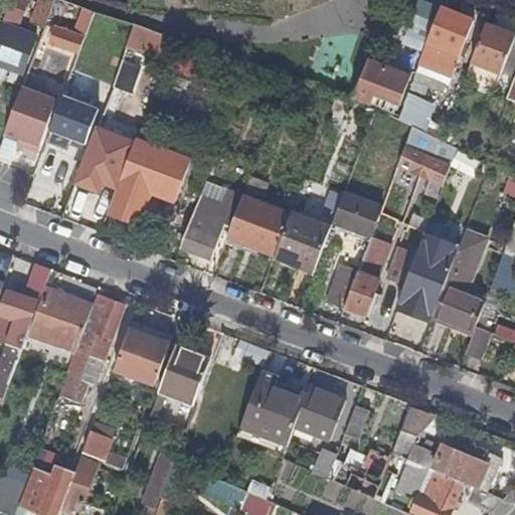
[(428,41),(443,7),(425,0),(420,0),(404,42),(424,50),(428,41)]
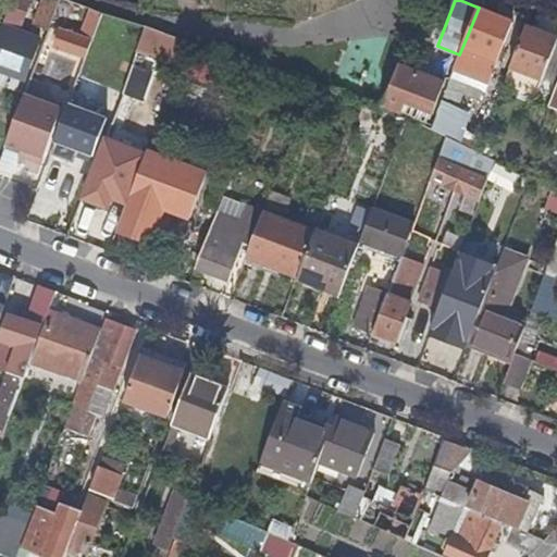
[(514,22),(479,8),(463,45),(503,60),(508,47),(505,45),(514,22)]
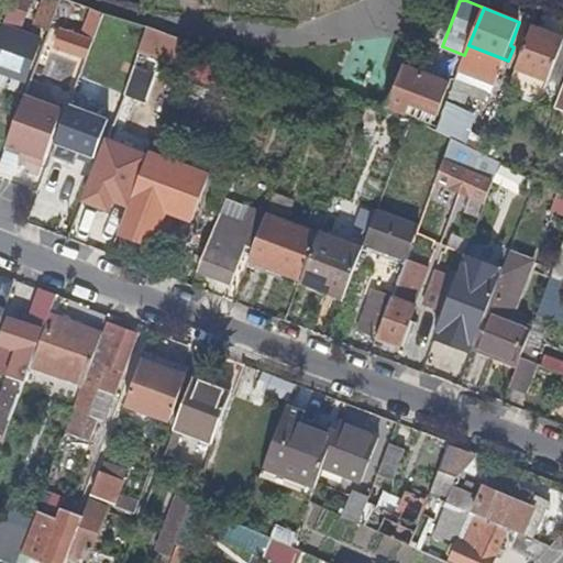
[(102,15),(91,12),(81,40),(59,32),(54,47),(86,59),(102,15)]
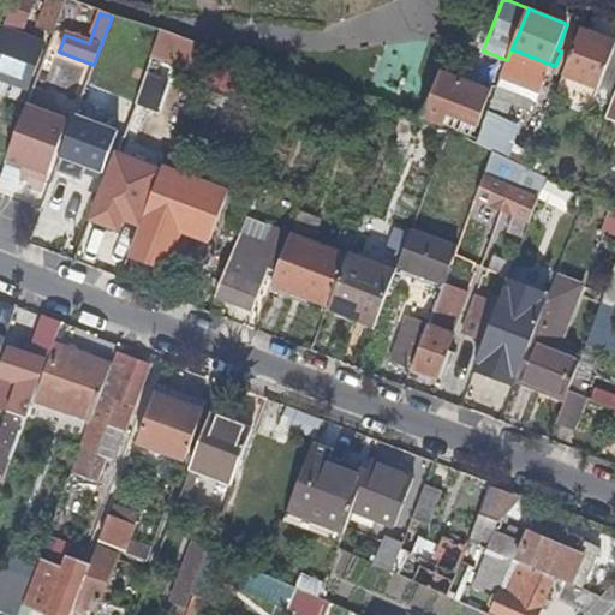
[(1,28),(0,30),(0,79),(25,89),(43,43),(1,28)]
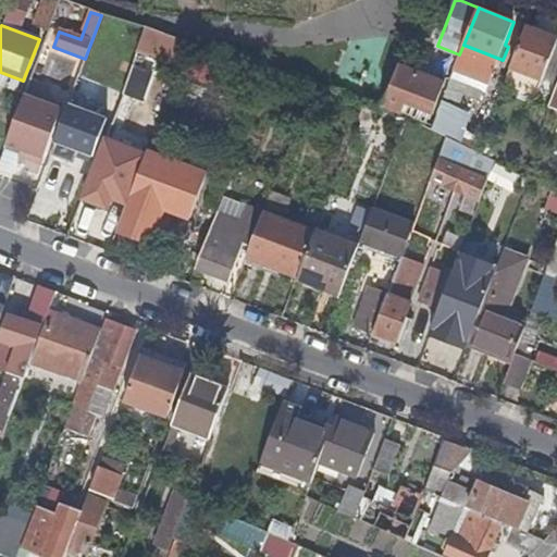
[(556,39),(525,27),(510,65),(556,83),(556,42),(556,39)]
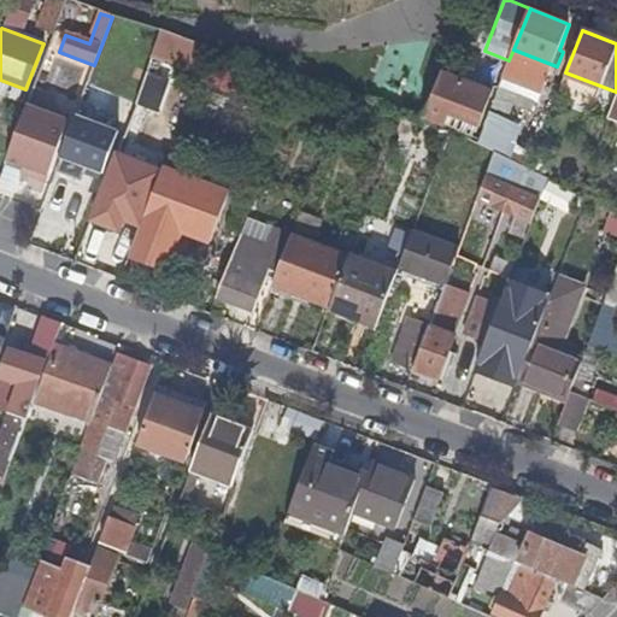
[(150,54),(189,64),(195,42),(156,31),(150,54)]
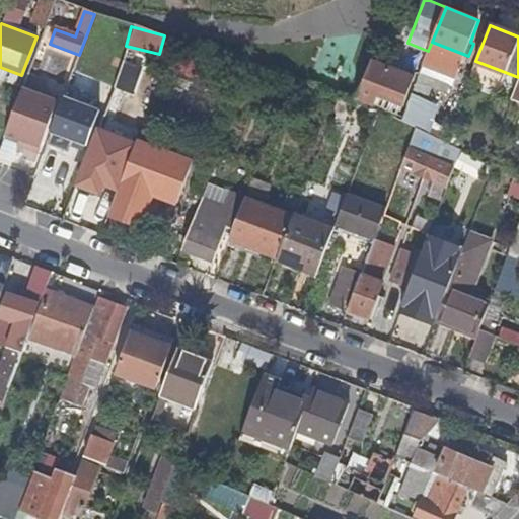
[(413,78),(372,62),(357,100),(375,108),(378,99),(391,104),(390,109),(399,113),(413,78)]
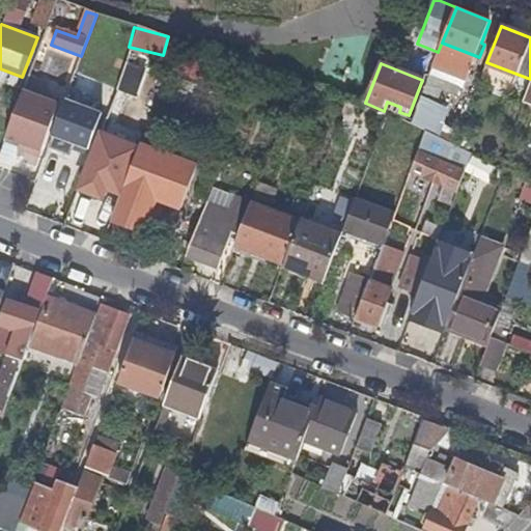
[(94,82),(74,74),(67,90),(88,99),(94,82)]
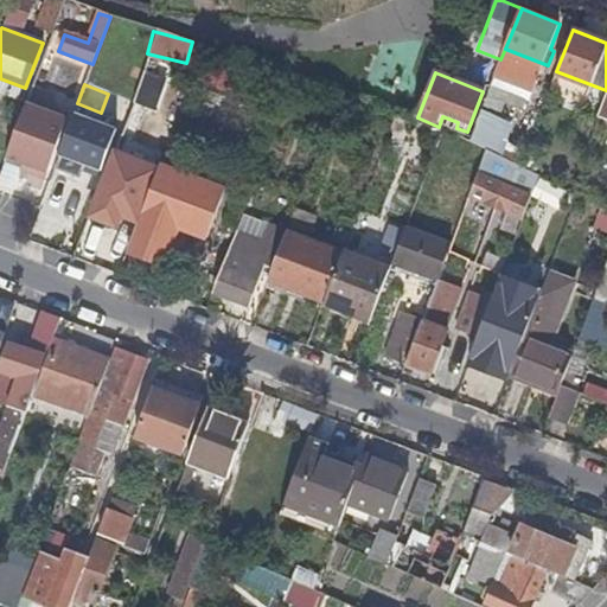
[(606,91),(596,117),(606,121),(606,91)]
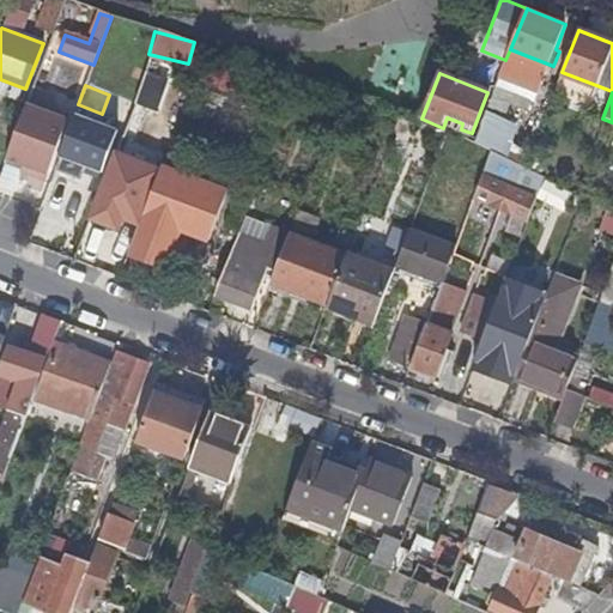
[(143,144),(155,115),(132,107),(122,137),(143,144)]
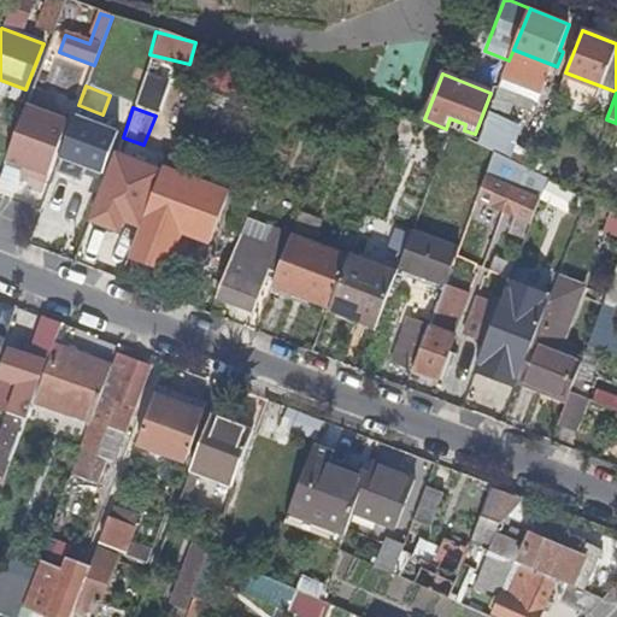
[(74,117),(59,157),(101,172),(115,134),(74,117)]
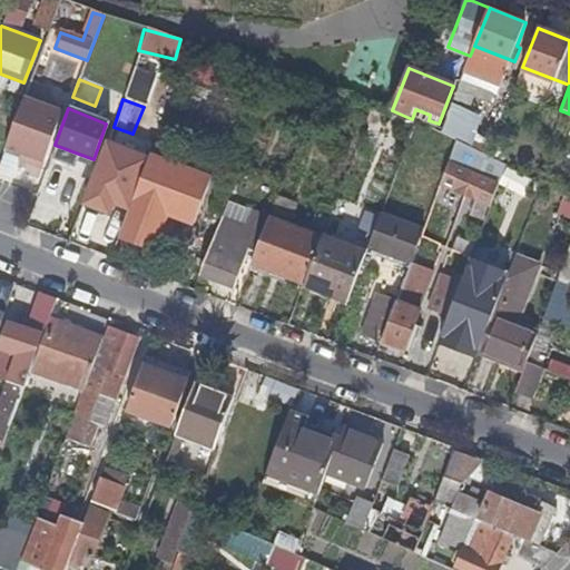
[(116,155),(124,134),(112,129),(84,204),(106,212),(126,159),(116,155)]
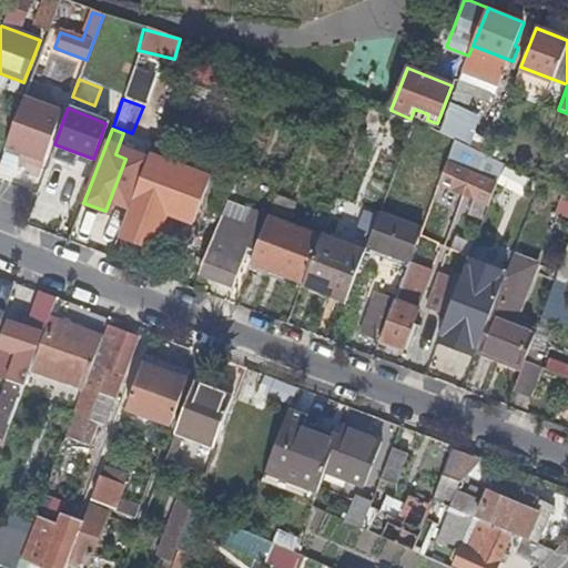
[(484,154),(455,140),(437,186),(488,205),(496,184),(479,179),(487,156),(484,154)]
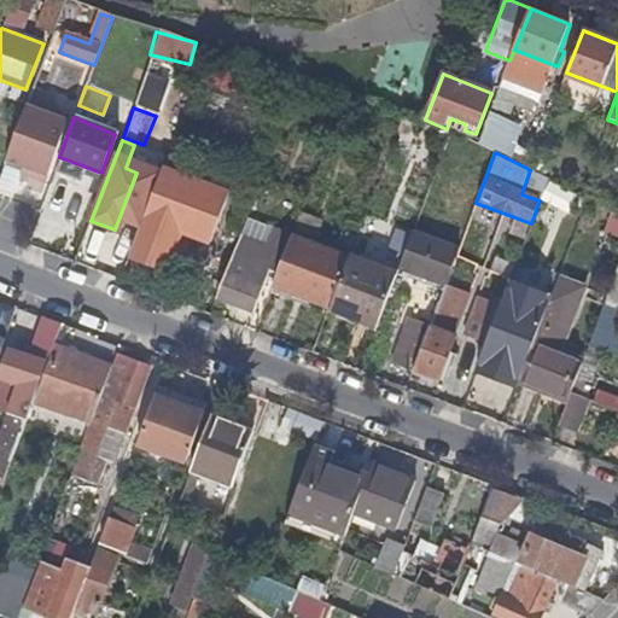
[(25,246),(44,254),(64,199),(46,192),(39,211),(25,246)]
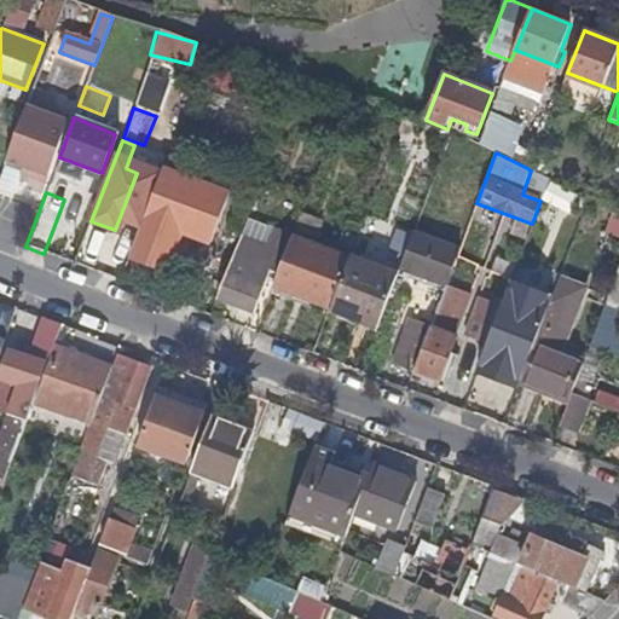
[(219,244),(231,210),(207,202),(195,236),(219,244)]
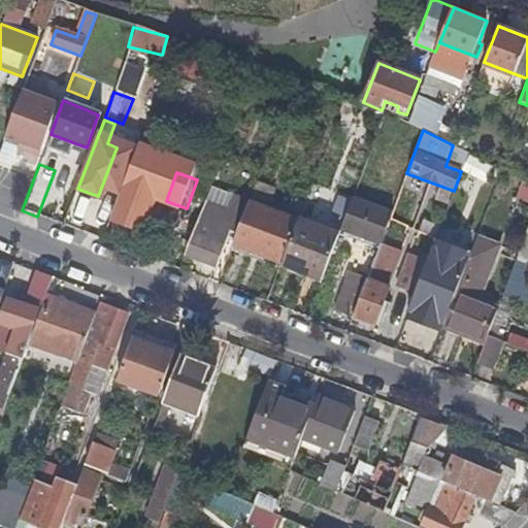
[(138,237),(152,204),(121,192),(107,225),(138,237)]
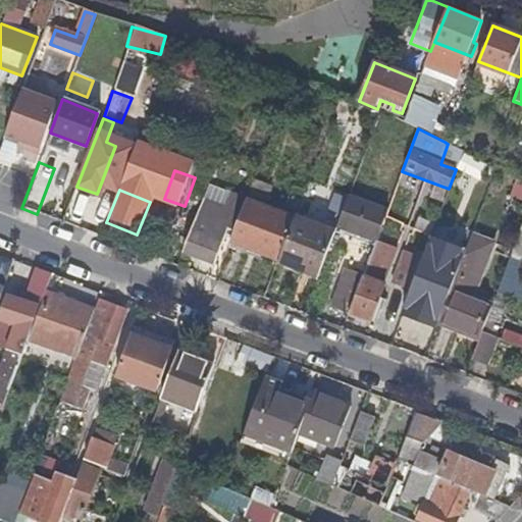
[(336,227),(374,241),(387,207),(350,194),(336,227)]
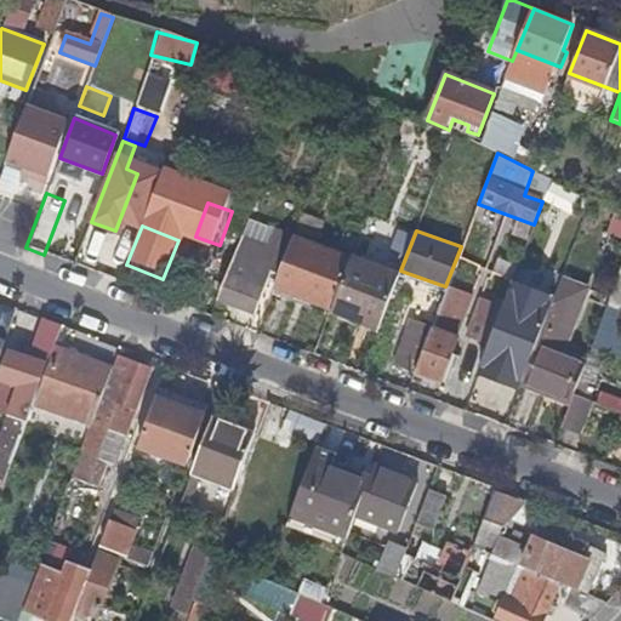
[(112,257),(125,262),(135,237),(121,232),(112,257)]
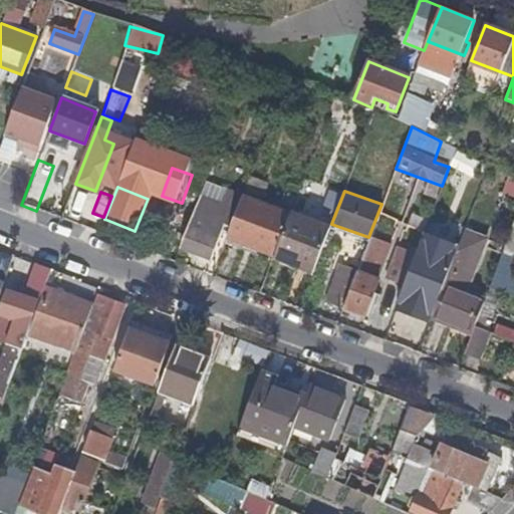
[(223,227),(230,229),(238,208),(223,203),(222,205),(199,196),(179,247),(210,259),(223,227)]
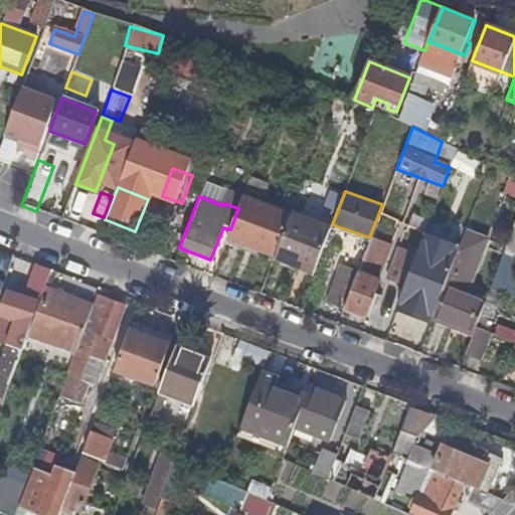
[(226,238),(251,247),(268,206),(242,197),(238,208),(230,229),(226,238)]
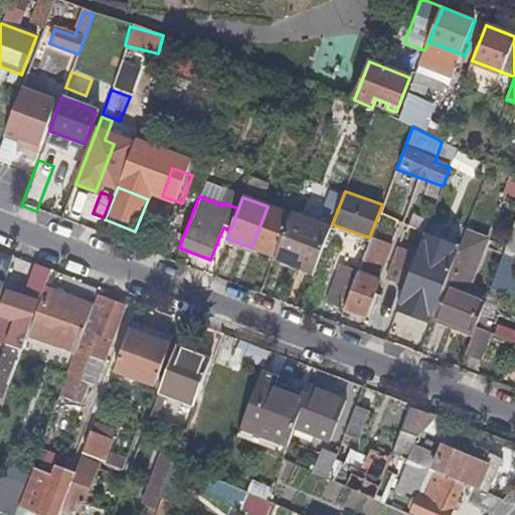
[(251,247),(274,256),(290,215),(291,214),(268,206),(251,247)]
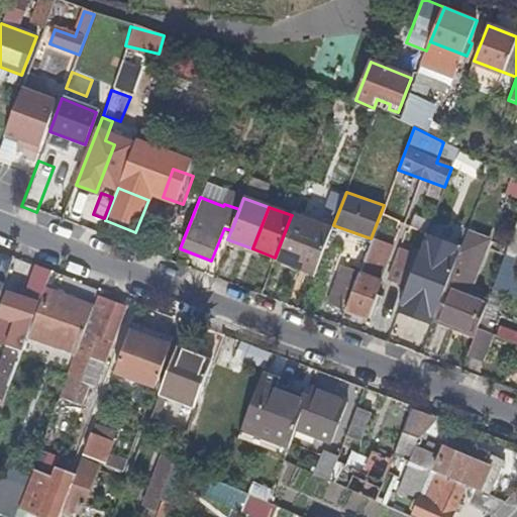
[(275,257),(313,275),(330,233),(291,216),(275,257)]
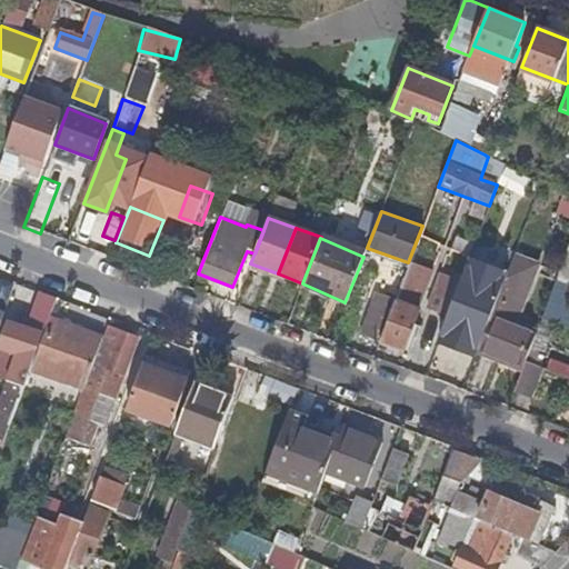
[(568,278),(568,238),(556,273),(568,278)]
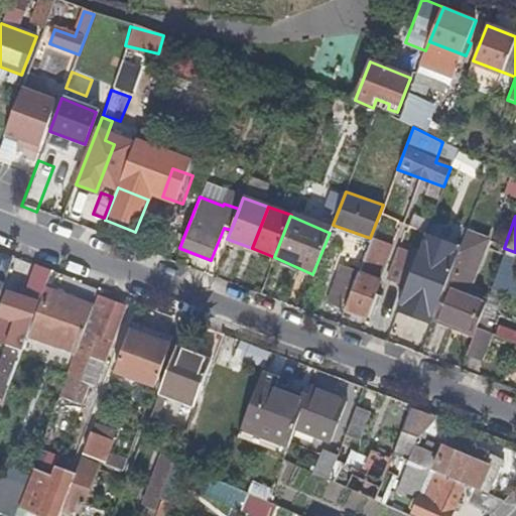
[(433,317),(474,333),(476,328),(486,301),(467,294),(486,241),(465,233),(433,317)]
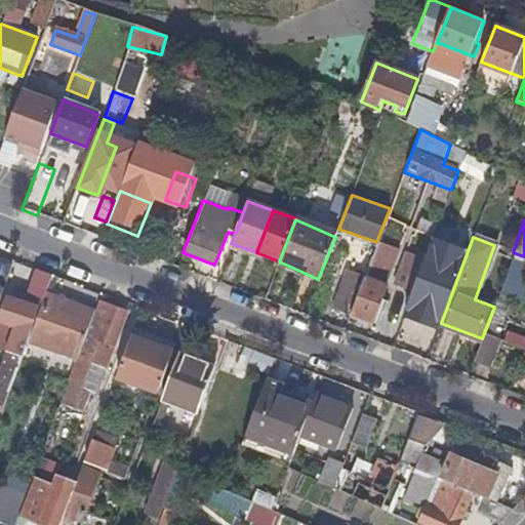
[(425,259),(423,264),(426,265),(409,310),(427,317),(444,272),(431,267),(441,240),(433,238),(425,259)]
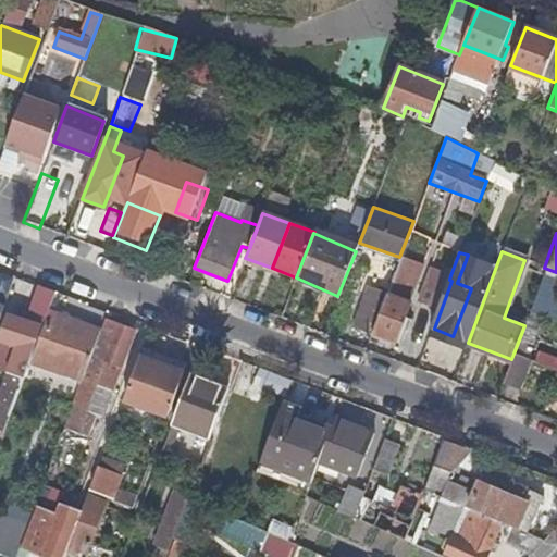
[(372,330),(371,333),(394,342),(423,265),(399,257),(387,291),(372,330)]
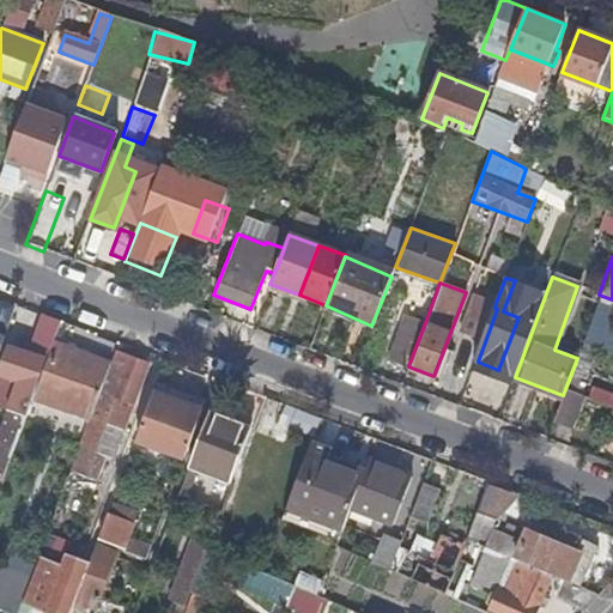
[(460,331),(483,339),(495,308),(496,303),(473,295),(460,331)]
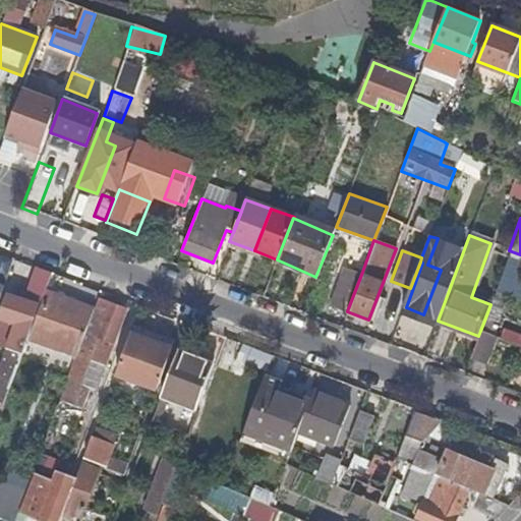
[(520,256),(510,253),(495,292),(509,298),(520,264),(520,256)]
